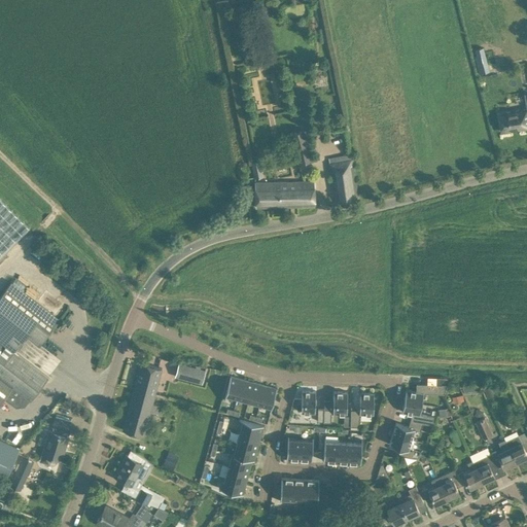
[(490,71),(484,48),(476,49),(477,55),(475,56),(479,74),(490,71)]
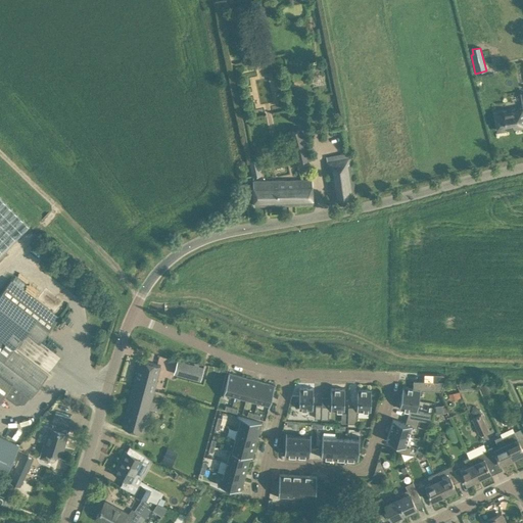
[(494,113),(497,131),(508,129),(507,127),(522,124),(522,107),(503,111),(504,113),(496,115),(495,113),(494,113)]
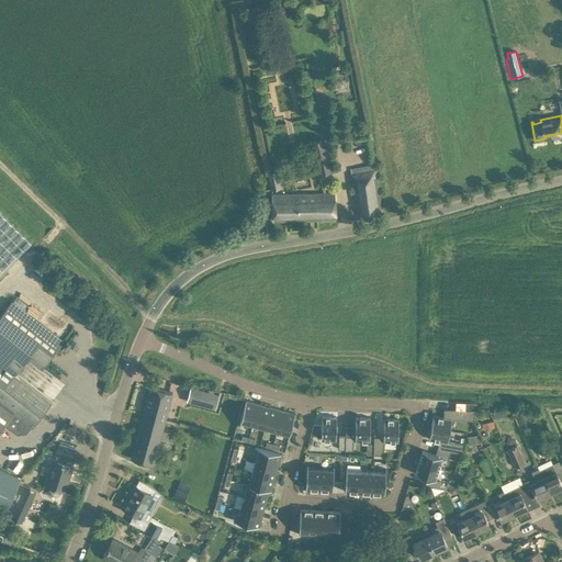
[(310,142),(317,173),(333,169),(324,138),(310,142)]
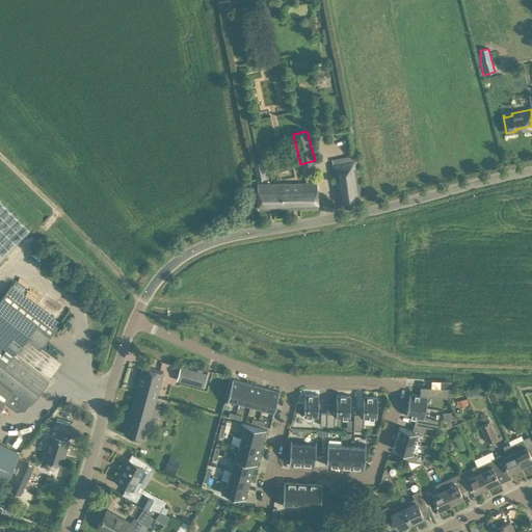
[(355,160),(333,164),(340,203),(362,200),(355,160)]
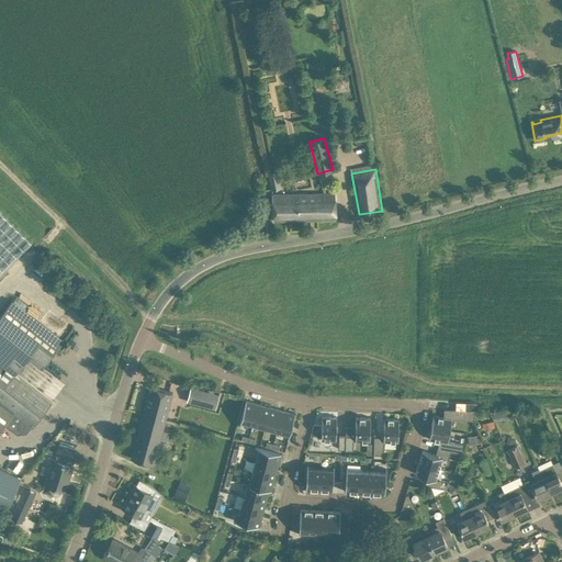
[(279,171),(269,172),(271,190),(279,189),(278,180),(280,180),(279,171)]
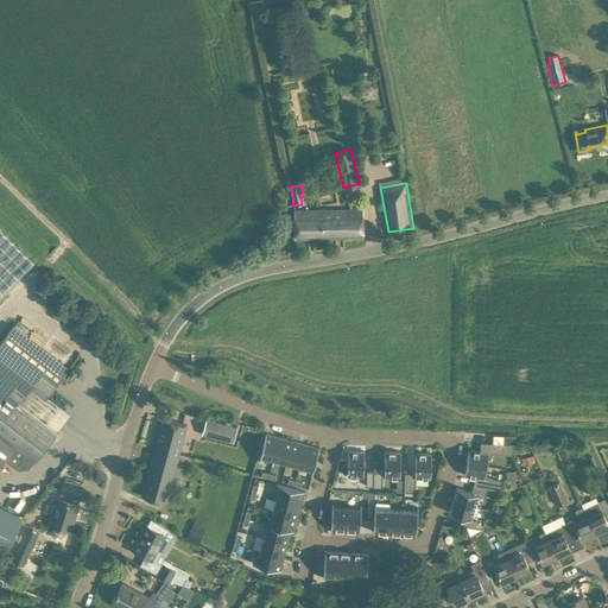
[(293,210),(295,227),(295,239),(363,236),(362,209),(293,210)]
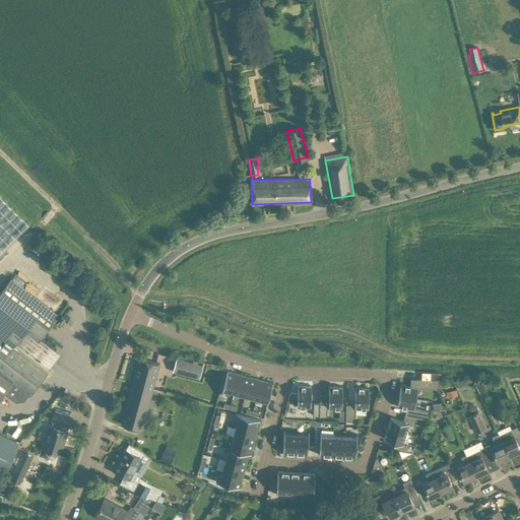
[(0,253),(28,224),(0,196),(0,253)]
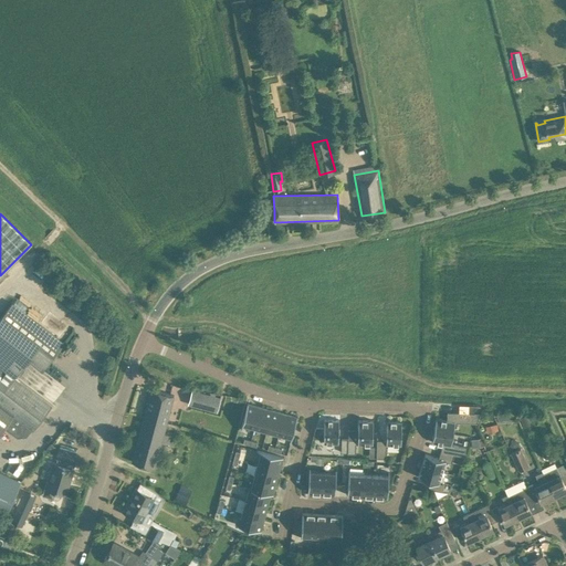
[(54,336),(12,303),(0,317),(0,432),(4,428),(17,438),(27,437),(31,430),(32,431),(51,407),(13,377),(28,359),(42,370),(63,343),(54,336)]
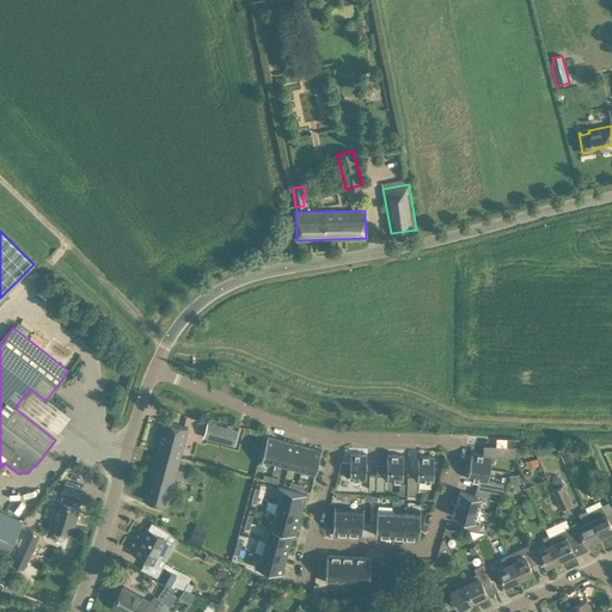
[(164,421),(155,451),(179,457),(188,427),(164,421)]
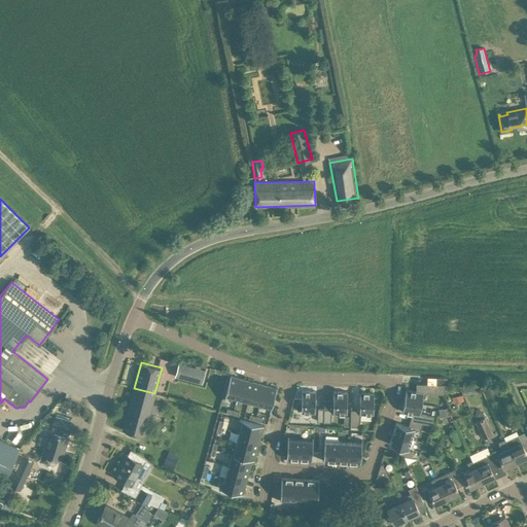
[(205,371),(188,366),(187,373),(196,375),(194,381),(202,383),(205,371)]
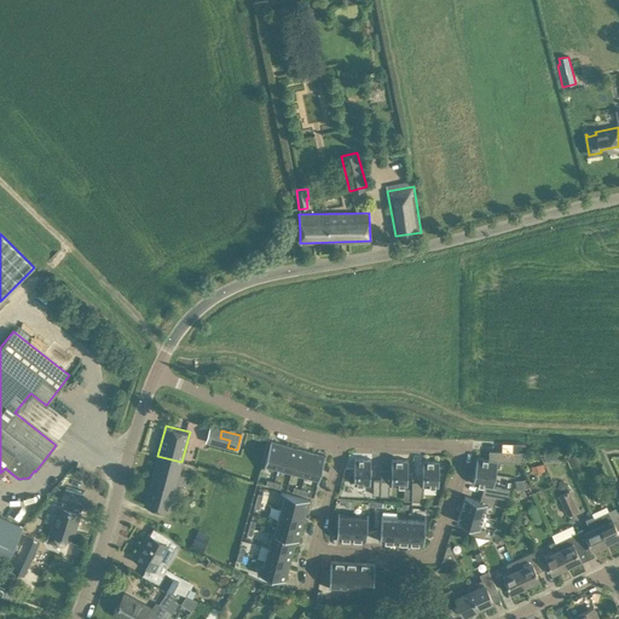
[(278,469),(284,445),(282,444),(278,443),(278,444),(271,441),(262,469),(264,469),(265,466),(278,469)]
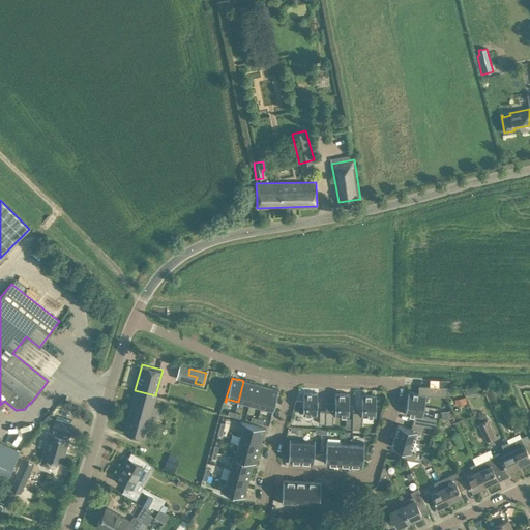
[(243,381),(238,402),(249,405),(255,384),(248,382),(245,381),(245,382),(243,381)]
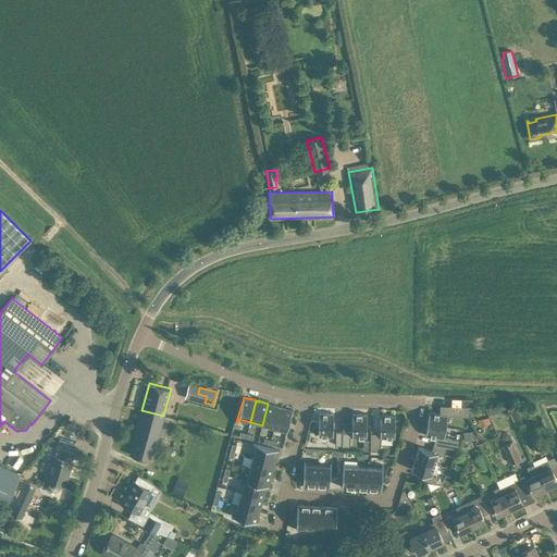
[(268,404),(262,425),(274,429),(280,407),(277,406),(274,405),(274,406),(268,404)]
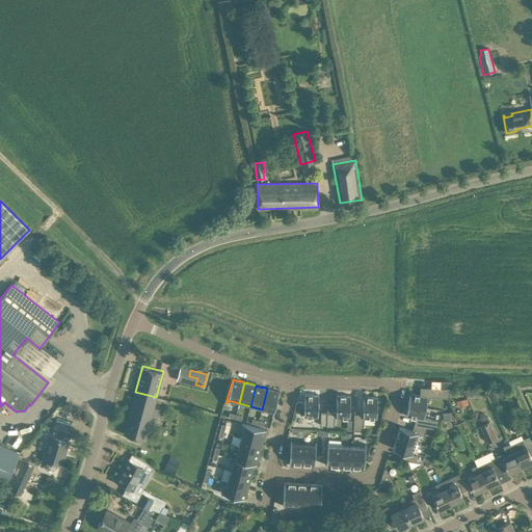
[(407,404),(425,407),(427,397),(442,397),(442,388),(420,387),(420,395),(409,393),(407,404)]
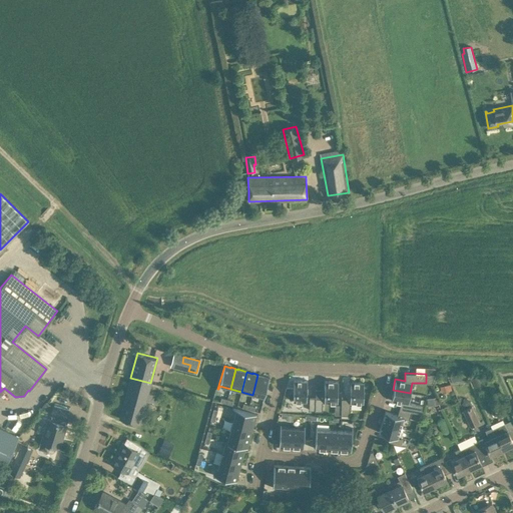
[(258,375),(252,395),(263,398),(262,401),(263,401),(270,378),(263,376),(260,375),(260,376),(258,375)]
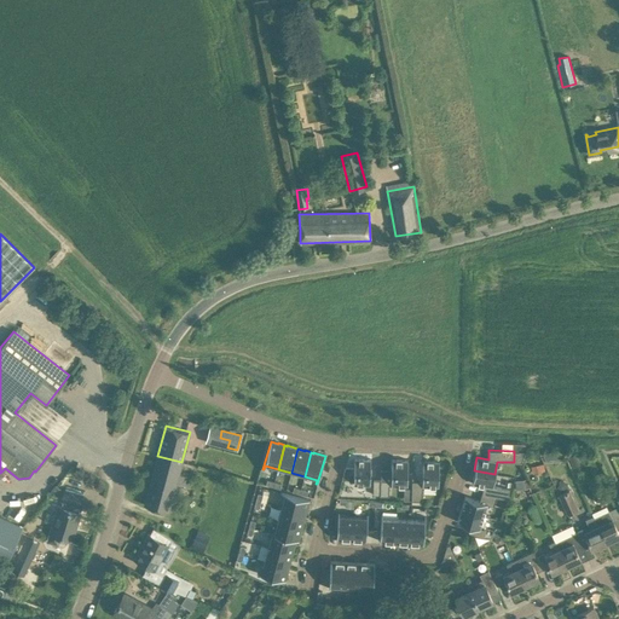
[(580,464),(576,453),(570,457),(574,467),(580,464)]
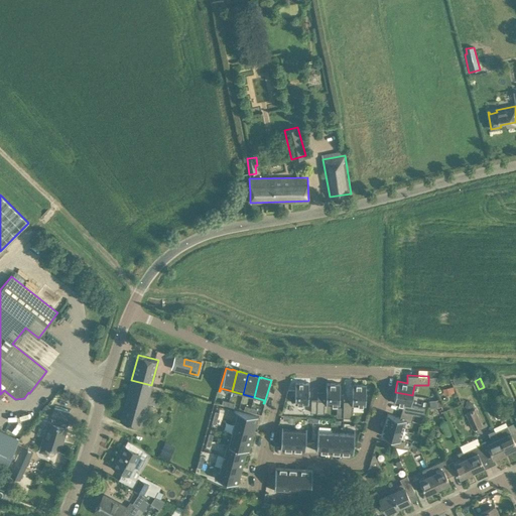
[(135,409),(144,412),(147,402),(154,404),(156,397),(149,395),(151,385),(131,380),(123,411),(130,413),(130,411),(134,412),(135,409)]
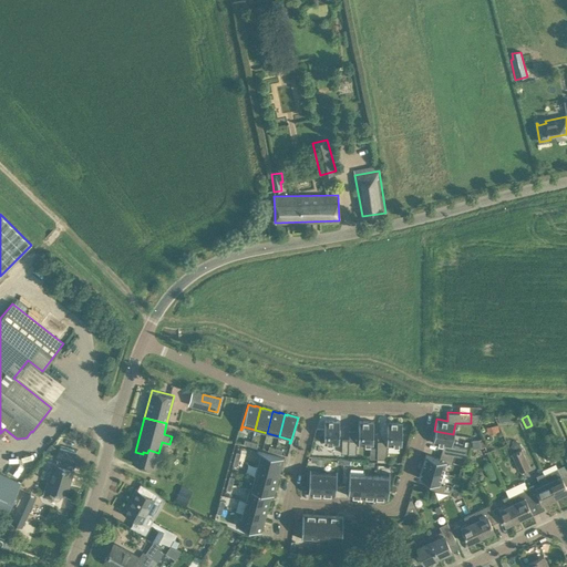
[(339,444),(340,421),(325,420),(325,444),(339,444)]
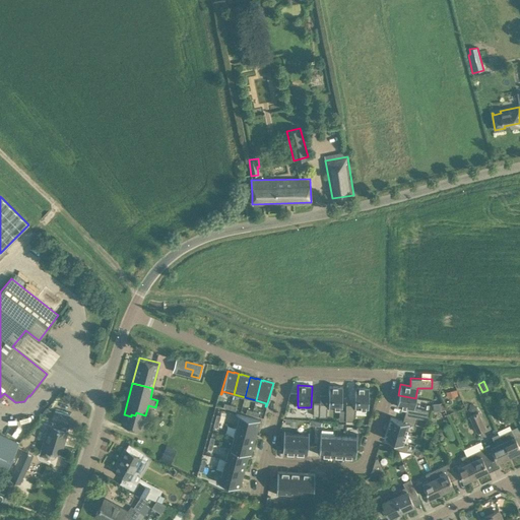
[(320,403),(319,415),(319,416),(326,416),(327,407),(342,408),(342,386),(329,386),(329,403),(320,403)]
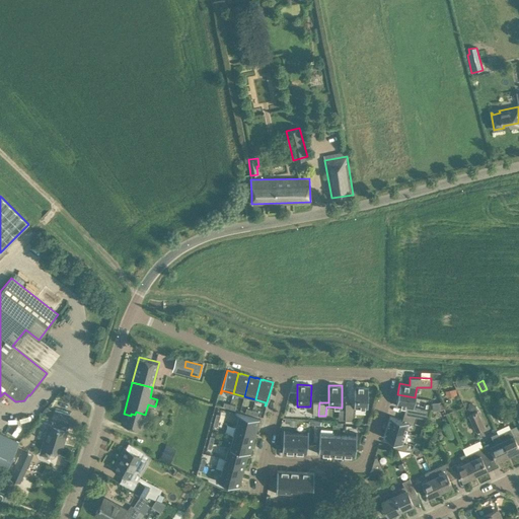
[(354,400),(354,403),(346,403),(345,420),(354,420),(354,408),(368,408),(368,386),(355,386),(354,400)]
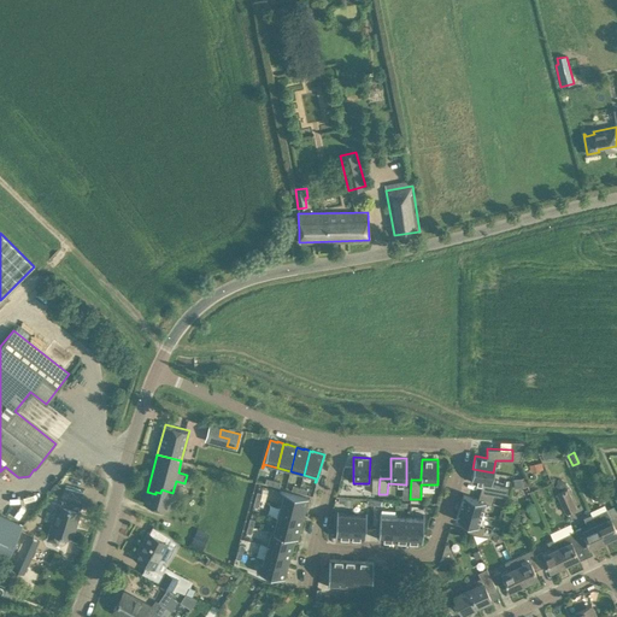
[(529,464),(532,472),(544,469),(542,462),(529,464)]
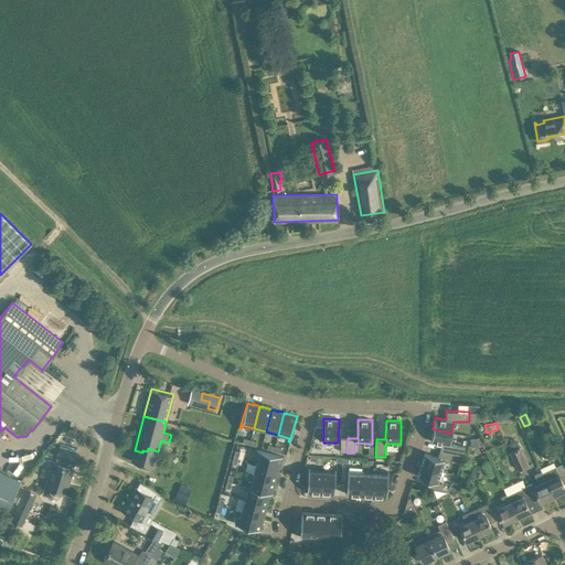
[(439,451),(454,454),(464,456),(465,446),(450,444),(451,433),(433,429),(432,441),(441,443),(439,451)]
